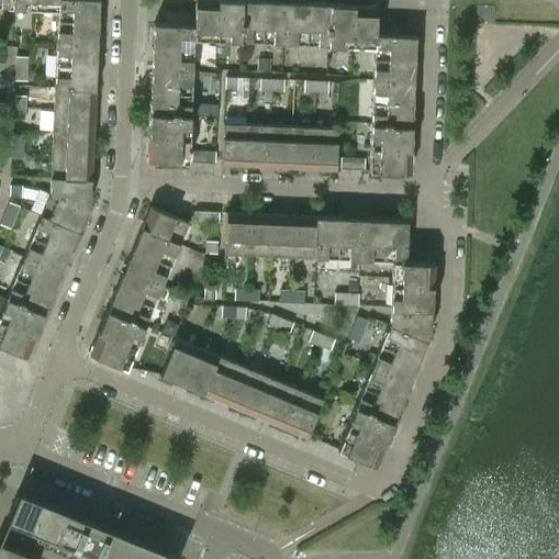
[(0,0),(0,8),(15,10),(15,0),(0,0)]
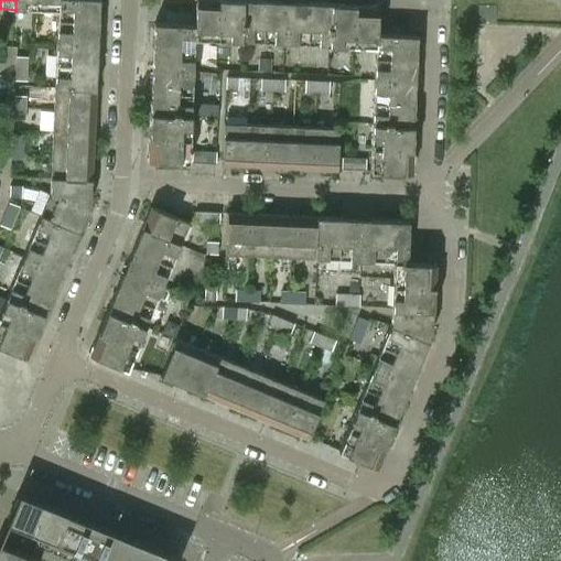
[(15,0),(15,10),(61,12),(62,0),(15,0)]
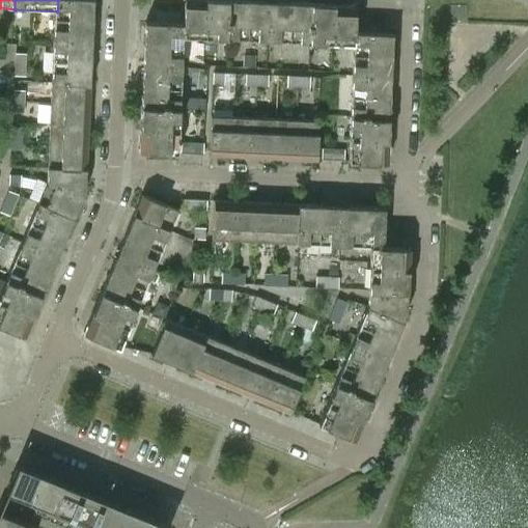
[(92,86),(94,38),(96,0),(91,0),(58,0),(57,11),(54,84),(92,86)]
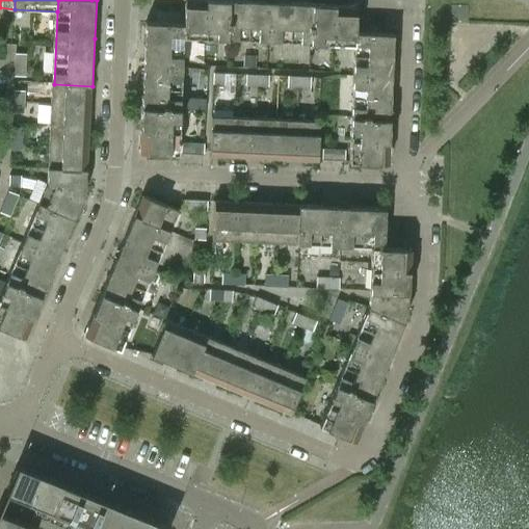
[(229,41),(230,2),(192,0),(187,0),(186,26),(186,38),(229,41)]
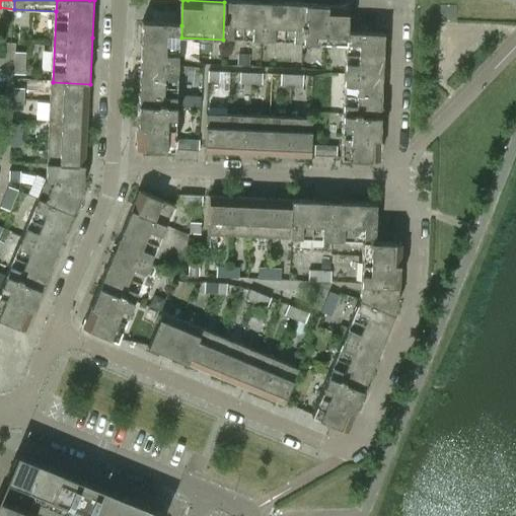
[(265,42),(267,4),(224,2),(223,40),(265,42)]
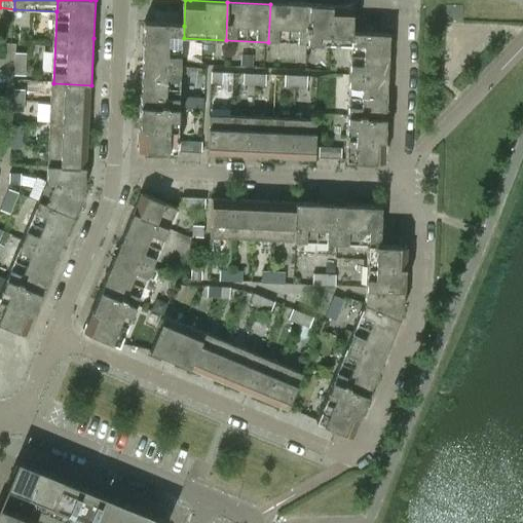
[(310,44),(312,5),(270,4),(268,42),(310,44)]
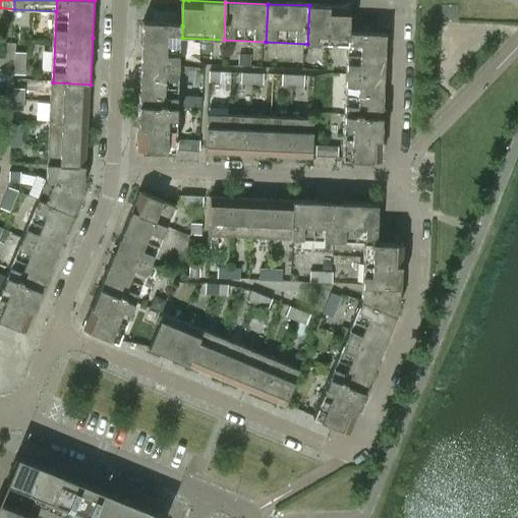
[(350,34),(351,14),(351,7),(309,5),(307,44),(349,46),(350,34)]
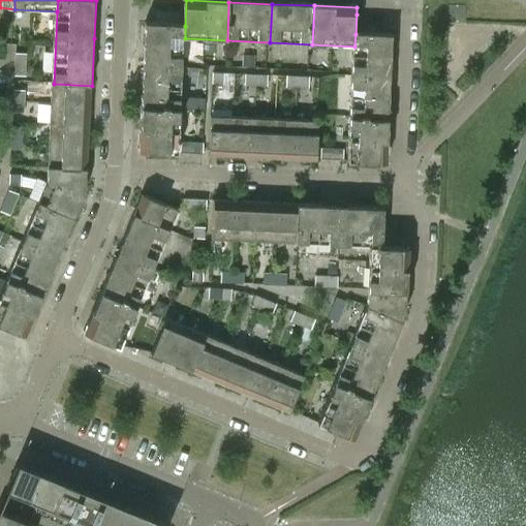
[(183,69),(185,38),(185,26),(147,24),(145,67),(183,69)]
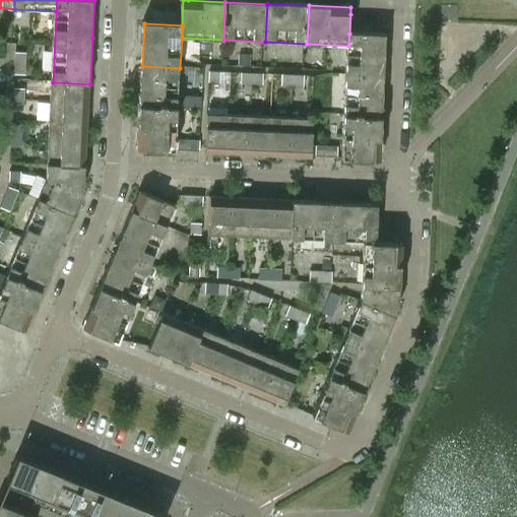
[(385,77),(386,58),(387,35),(349,34),(348,46),(347,76),(385,77)]
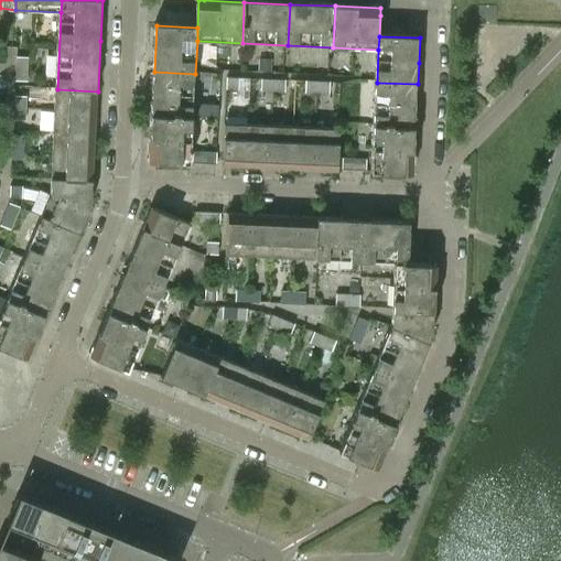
[(30,72),(30,60),(19,58),(18,71),(30,72)]
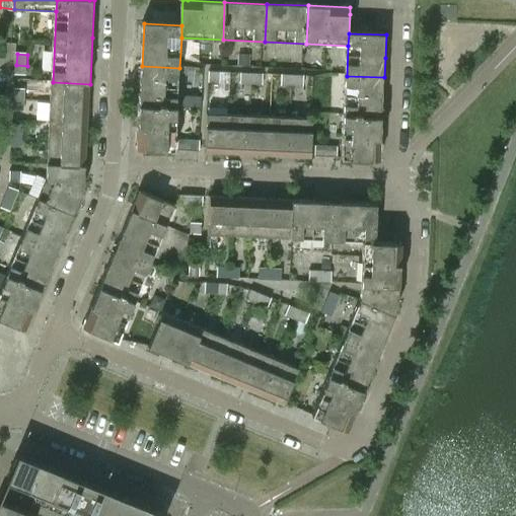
[(26,77),(27,66),(16,65),(16,76),(26,77)]
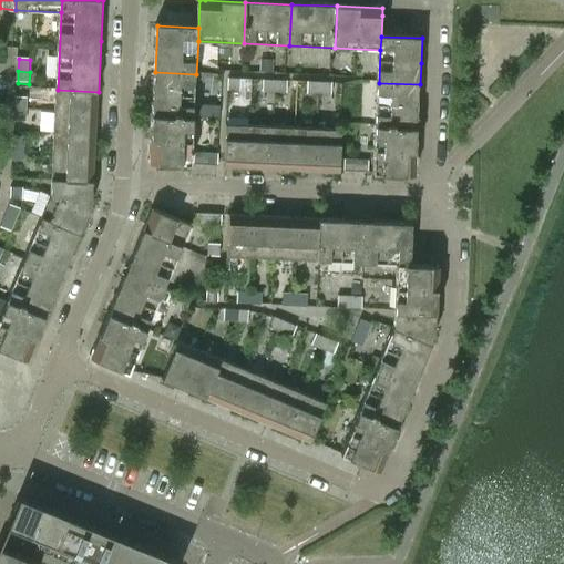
[(195,120),(196,74),(155,72),(153,118),(195,120)]
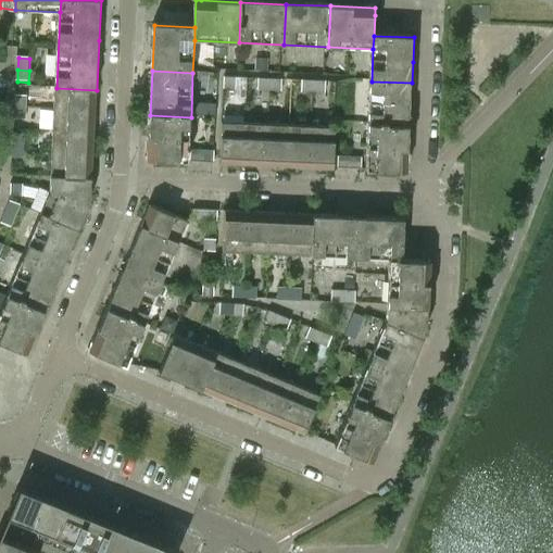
[(237,89),(238,78),(225,78),(225,89),(237,89)]
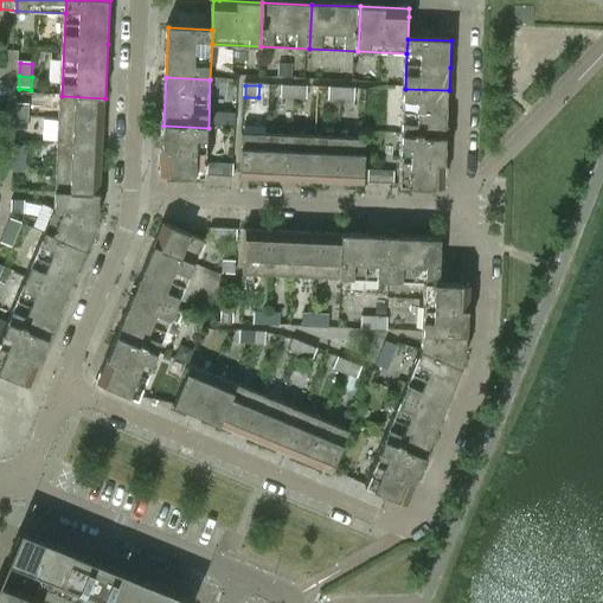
[(295,100),(295,88),(282,87),(282,100),(295,100)]
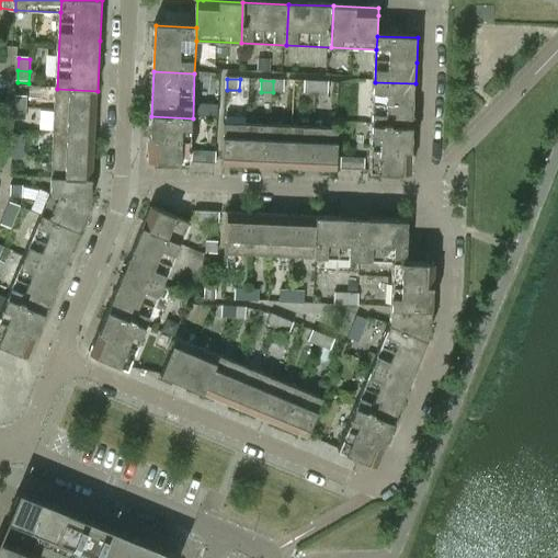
[(285,93),(285,81),(273,81),(273,92),(285,93)]
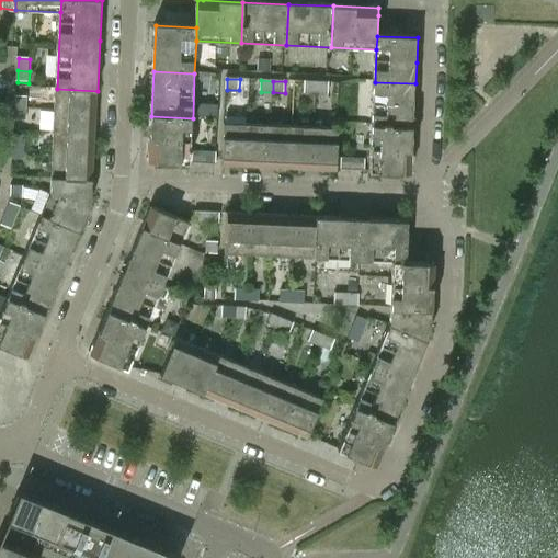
[(317,94),(318,82),(306,82),(305,93),(317,94)]
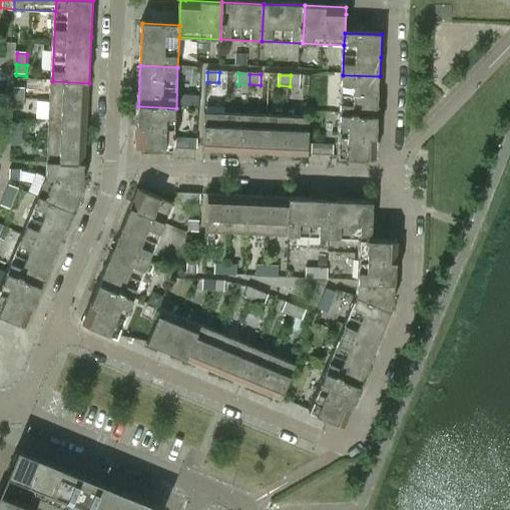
[(301,86),(302,76),(291,75),(290,86),(301,86)]
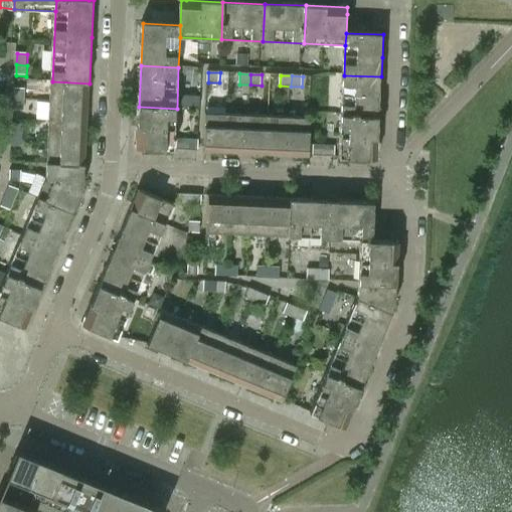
[(379,118),(380,98),(381,76),(344,75),(342,117),(379,118)]
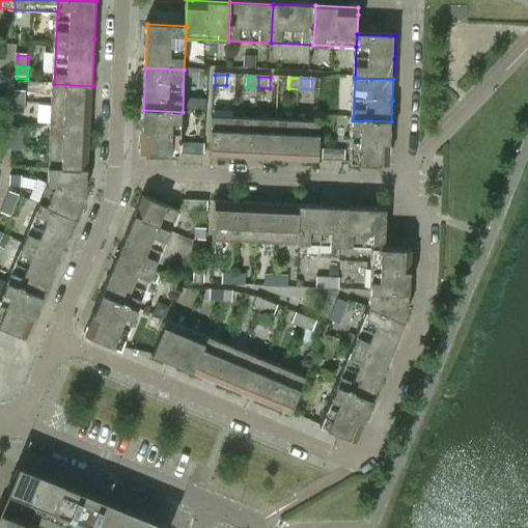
[(91,107),(92,86),(54,84),(53,106),(91,107)]
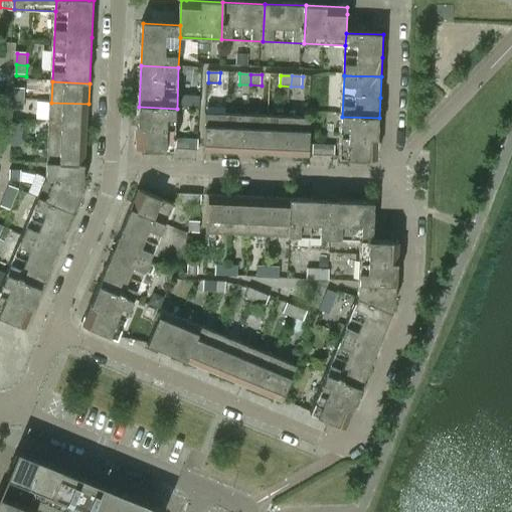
[(25,102),(25,90),(15,90),(15,101),(25,102)]
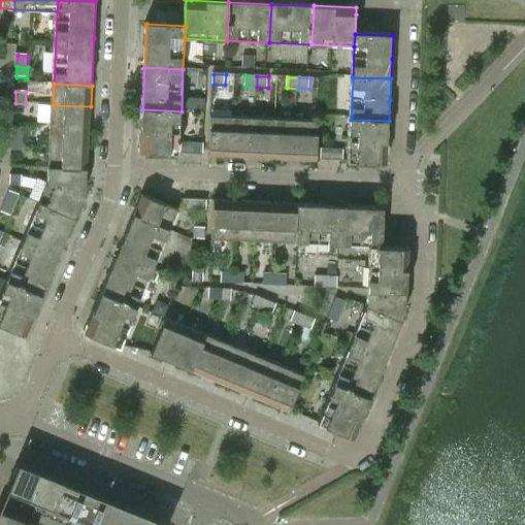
[(25,115),(26,104),(15,103),(14,115),(25,115)]
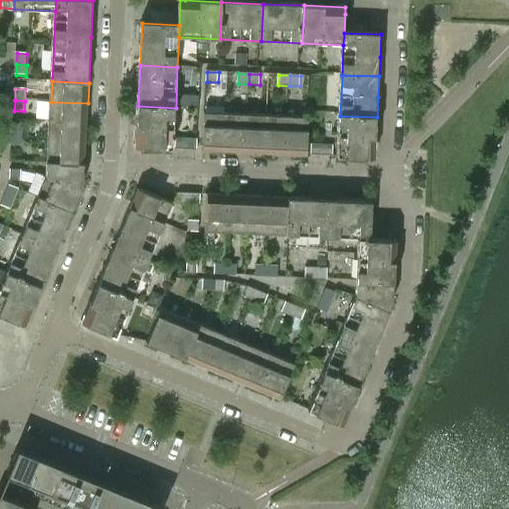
[(87,125),(88,109),(88,103),(51,102),(51,104),(41,103),(40,120),(50,120),(50,122),(87,125)]
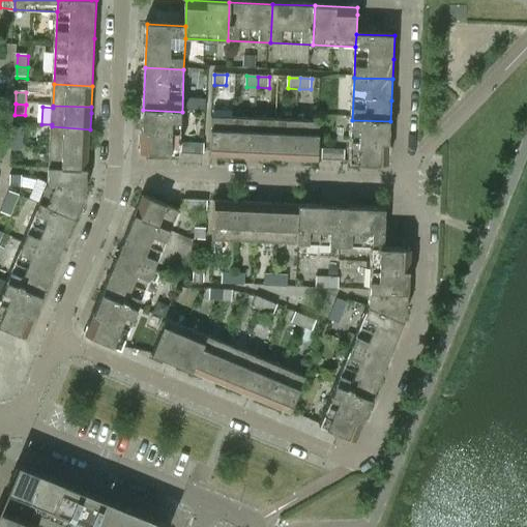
[(180,155),(182,112),(143,110),(141,153),(180,155)]
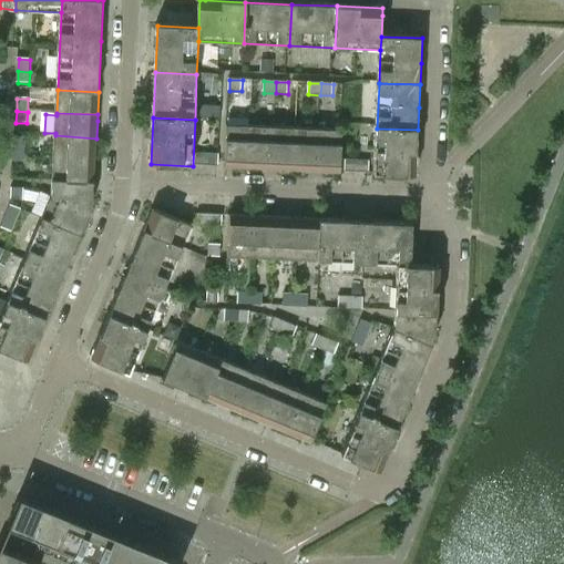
[(248,168),(250,127),(227,126),(226,167),(248,168)]
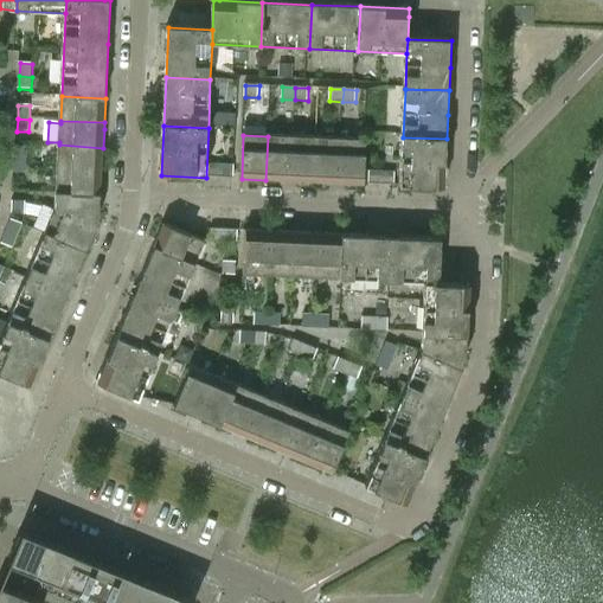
[(290,181),(293,138),(268,136),(265,180),(290,181)]
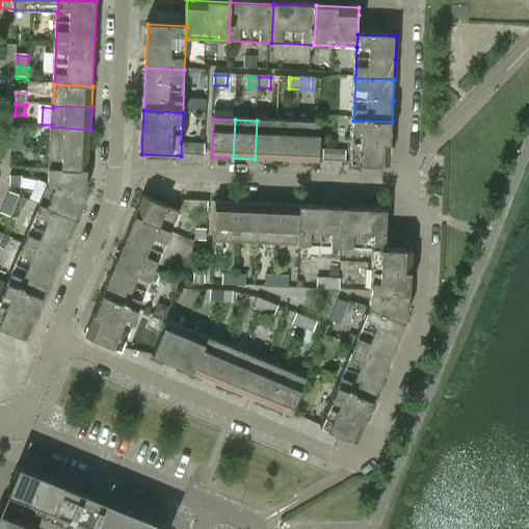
[(276,160),(278,122),(257,121),(255,159),(276,160)]
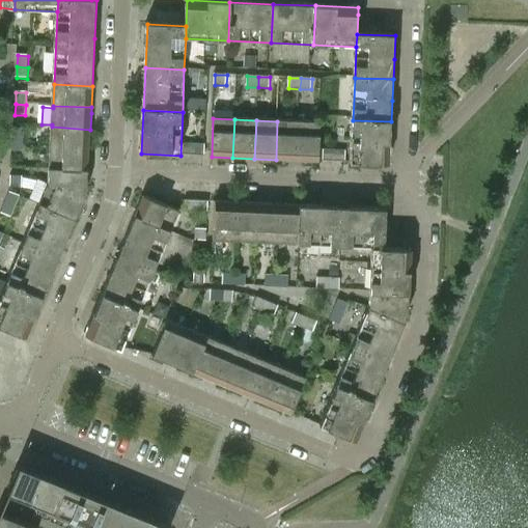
[(389,165),(390,144),(391,121),(353,120),(351,163),(389,165)]
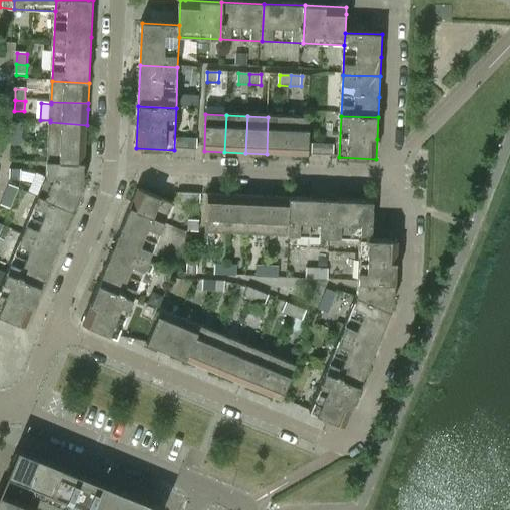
[(288,155),(290,117),(268,117),(267,154),(288,155)]
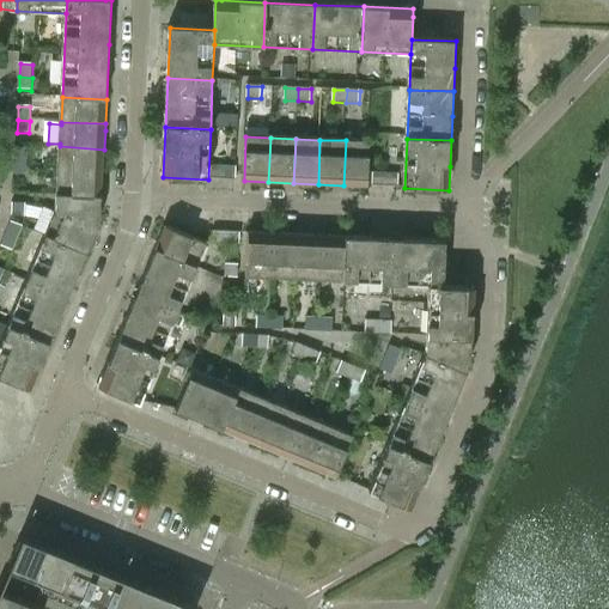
[(369,187),(370,141),(346,140),(343,186),(369,187)]
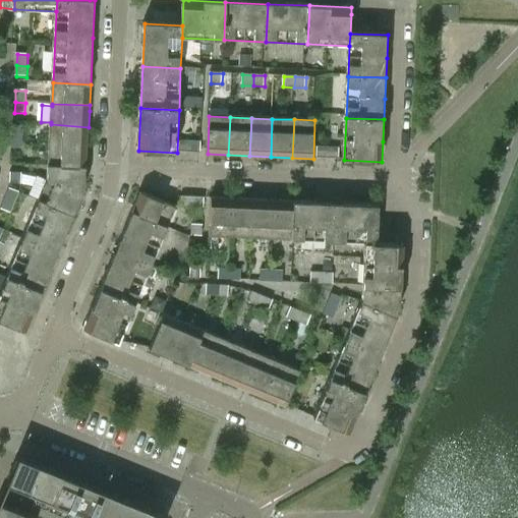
[(88,148),(89,127),(51,124),(50,146),(88,148)]
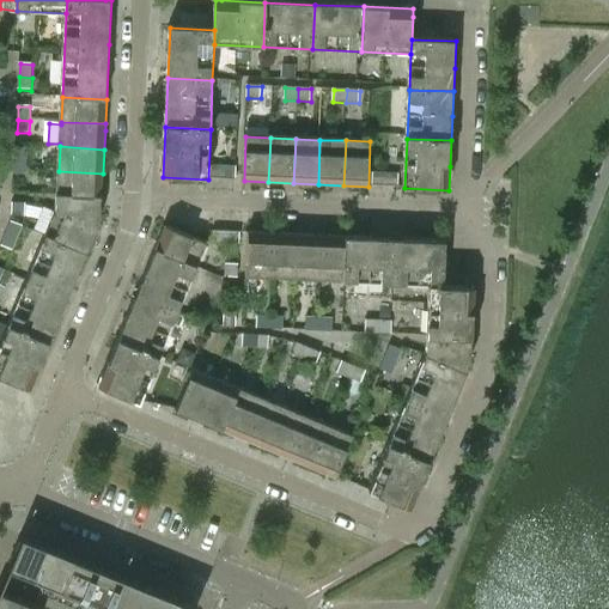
[(28,163),(29,150),(16,148),(16,162),(28,163)]
